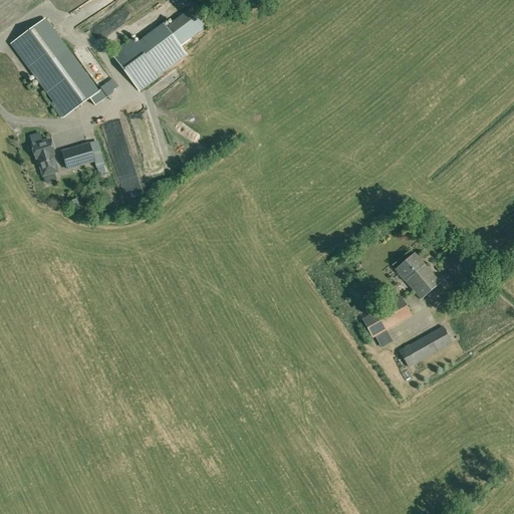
[(203,15),(177,31),(185,44),(211,28),(203,15)]
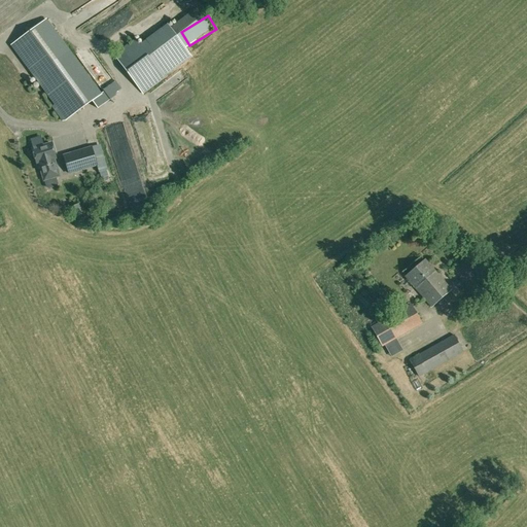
[(10,46),(66,120),(93,101),(98,108),(110,100),(104,91),(101,93),(46,20),(10,46)]
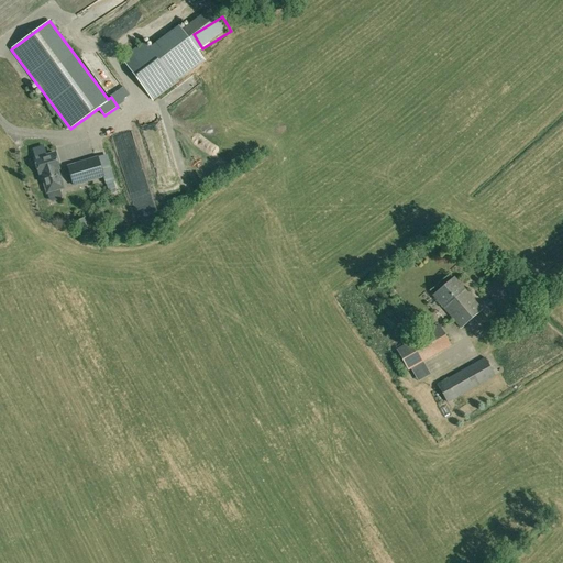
[(179,25),(148,47),(173,80),(175,84),(206,59),(198,50),(181,29),(179,25)]
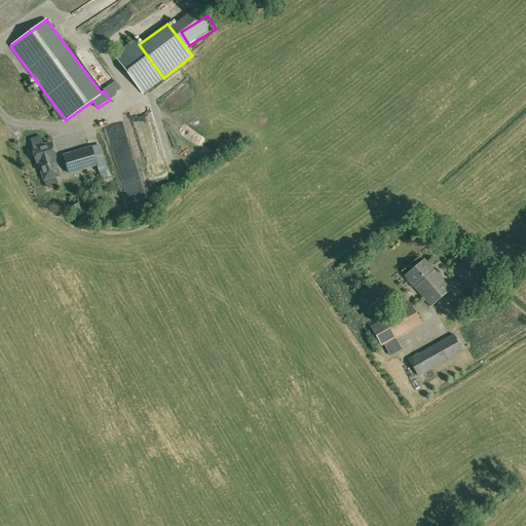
[(135,39),(115,54),(142,89),(161,75),(139,44),(135,39)]
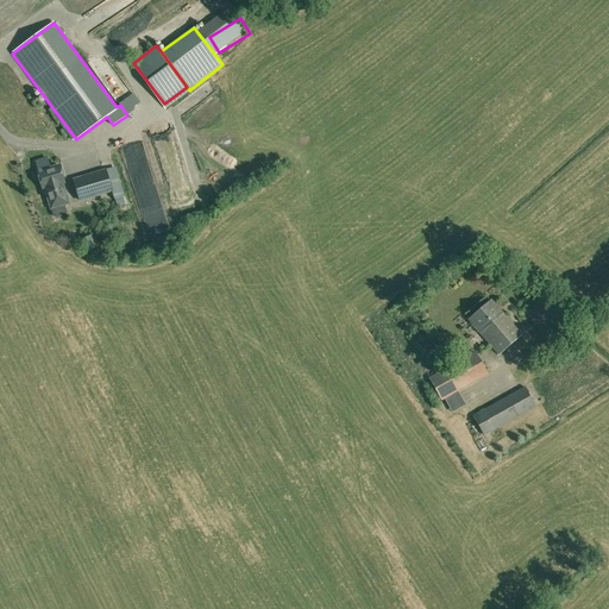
[(173,123),(157,127),(159,138),(176,135),(173,123)]
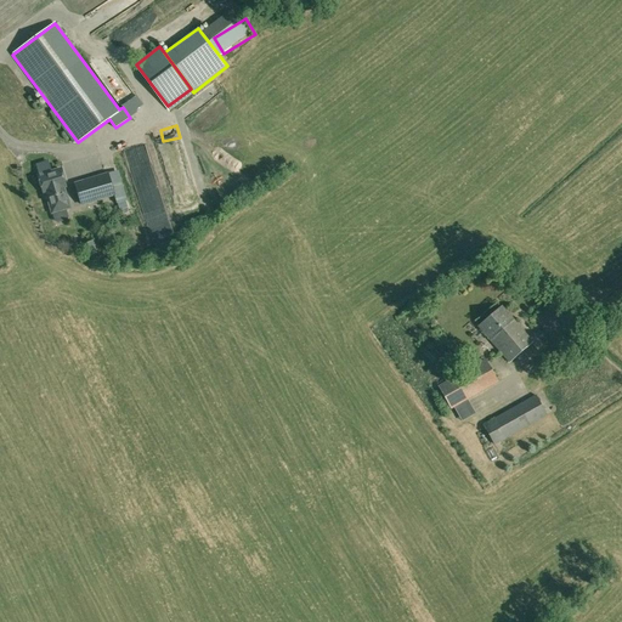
[(60,169),(39,175),(44,193),(46,193),(52,214),(69,208),(63,187),(66,187),(60,169)]
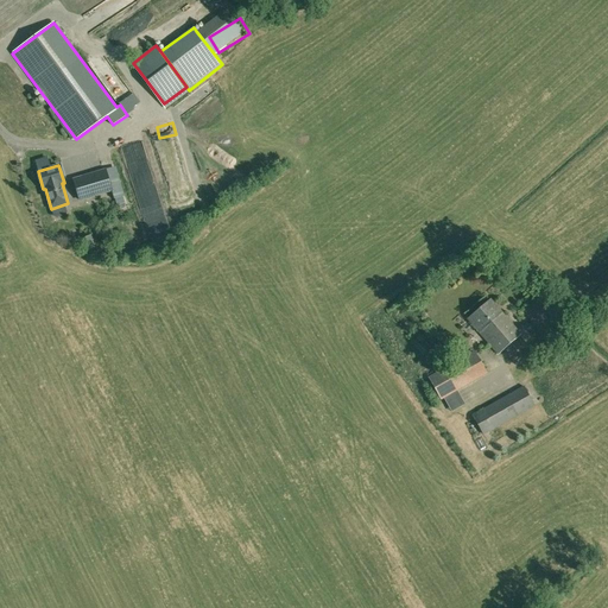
[(113,170),(116,187),(124,185),(119,168),(113,170)]
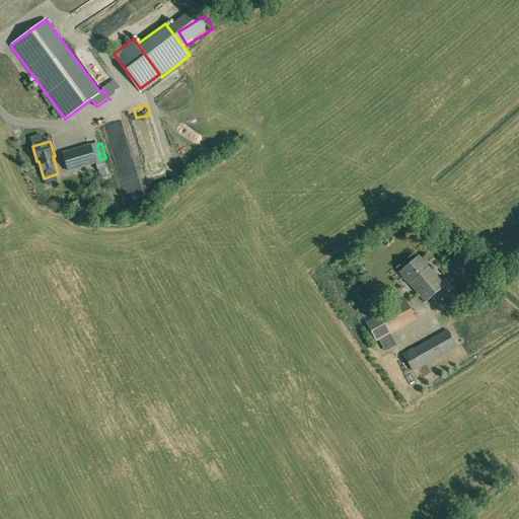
[(90,145),(63,153),(68,171),(95,163),(90,145)]
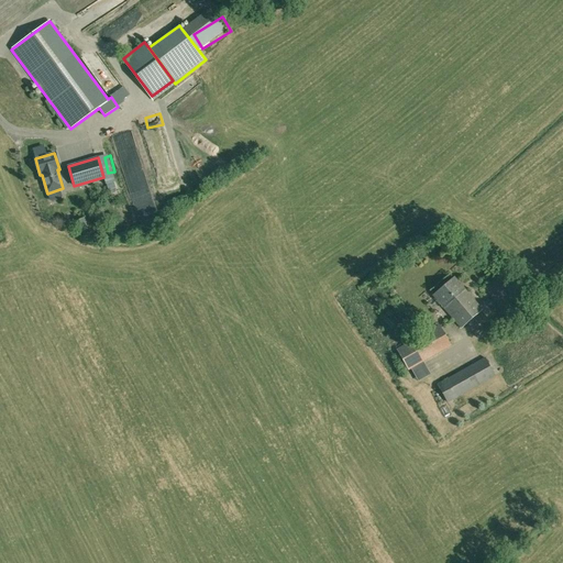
[(84,218),(73,223),(78,234),(89,229),(84,218)]
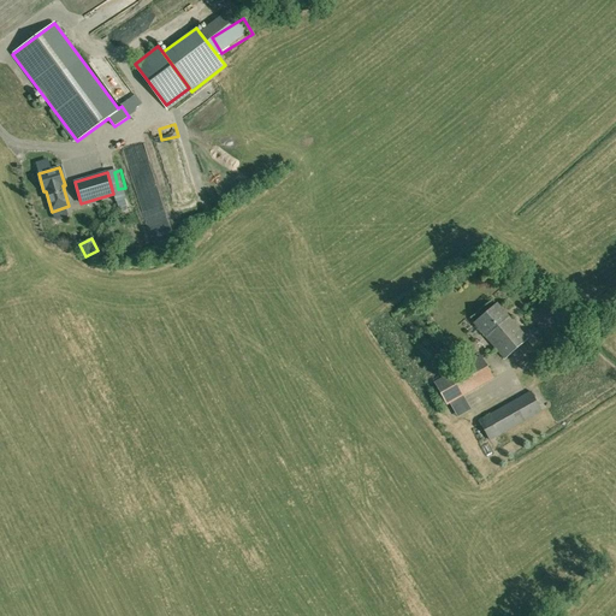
[(504,359),(528,339),(497,303),(474,324),(504,359)]
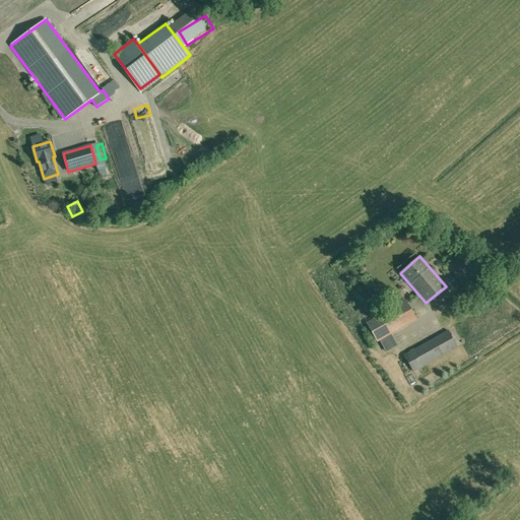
[(406,301),(367,323),(377,341),(415,319),(406,301)]
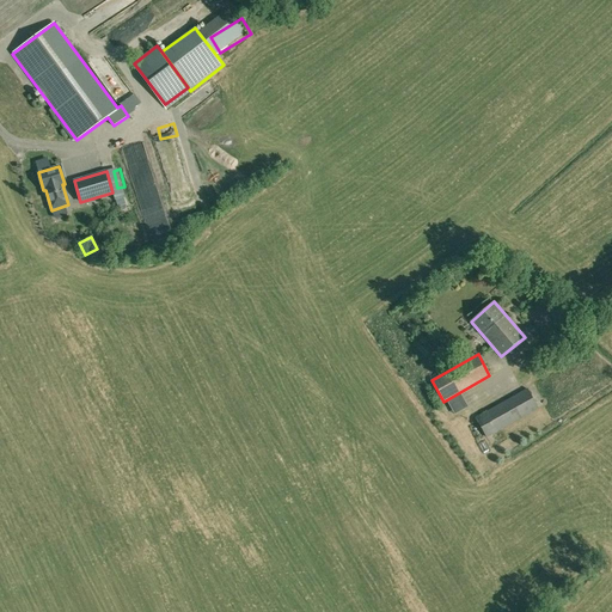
[(487,438),(538,408),(527,389),(476,418),(487,438)]
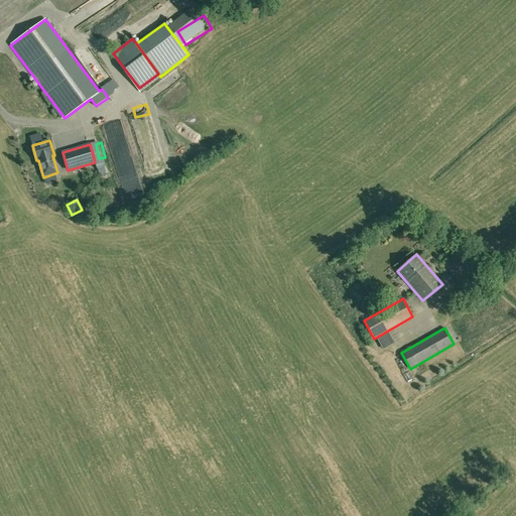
All buildings are outlined.
